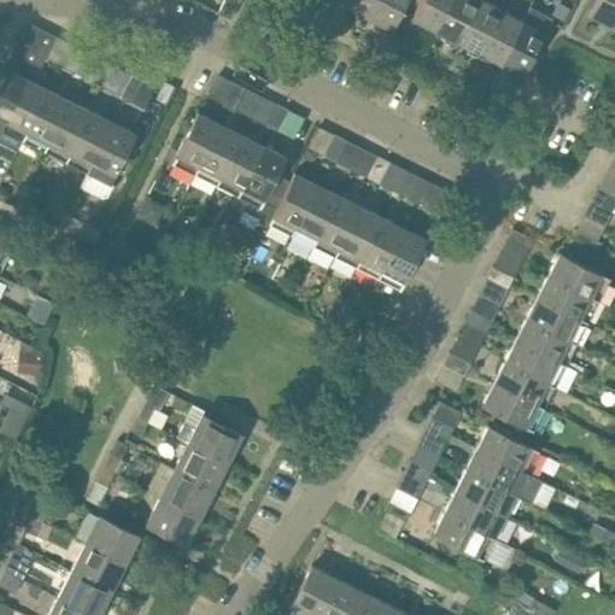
[(233,21),(242,0),(227,0),(221,15),(233,21)]
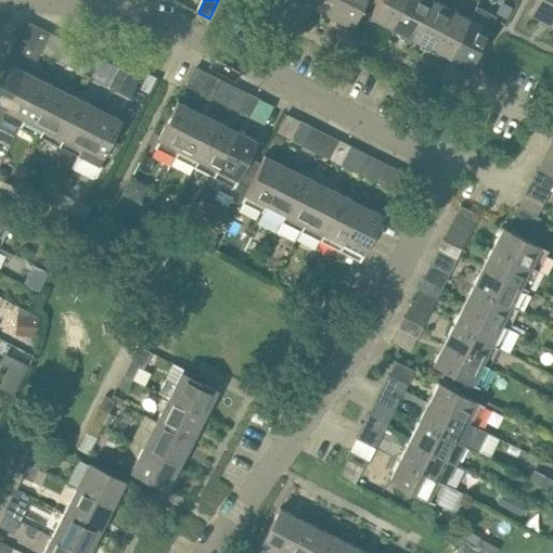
[(312,9),(317,0),(295,0),(305,5),(304,8),(311,12),(312,9)]
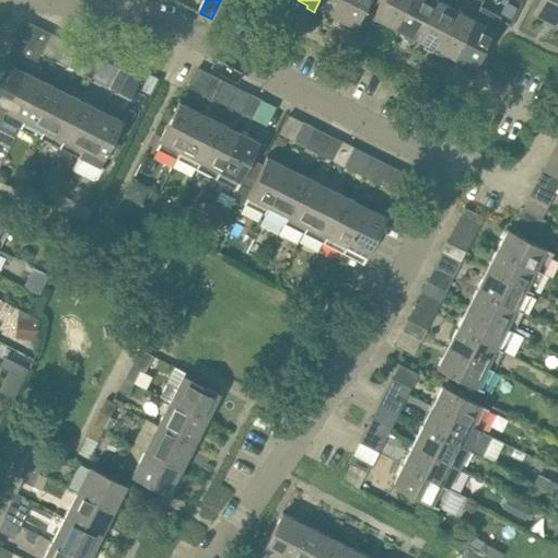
[(336,20),(345,0),(320,0),(315,9),(328,15),(326,18),(334,21),(335,19),(336,20)]
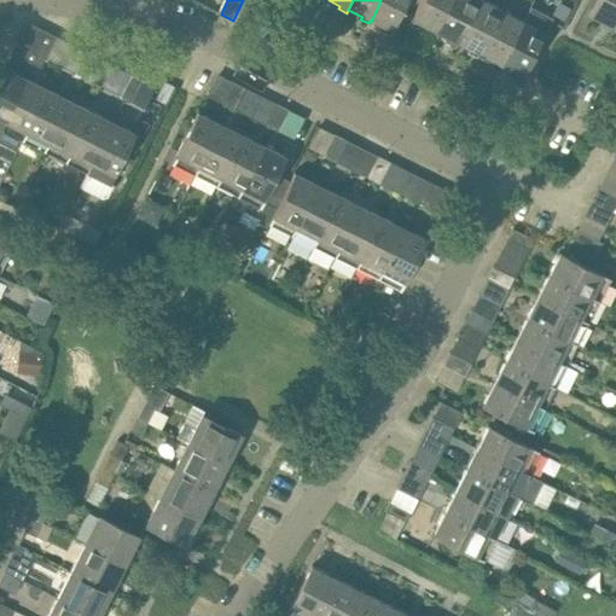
[(381,0),(371,22),(384,28),(382,32),(391,36),(394,33),(410,0),(381,0)]
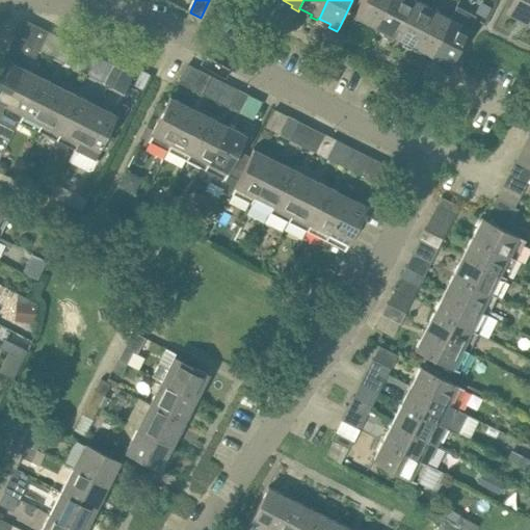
[(375,29),(390,0),(365,0),(355,19),(368,25),(367,28),(373,31),(374,28),(375,29)]
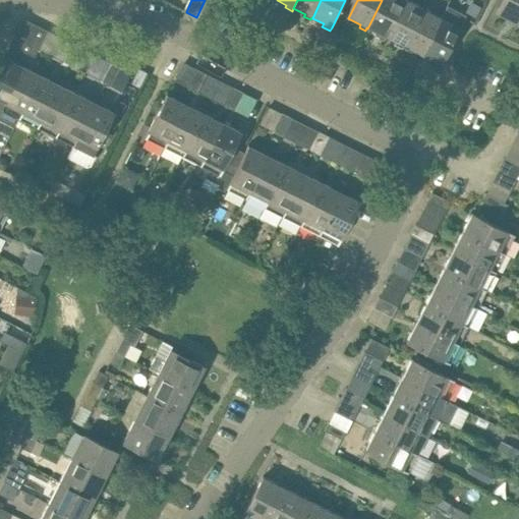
[(385,41),(386,38),(405,0),(382,0),(367,29),(379,35),(378,37),(385,41)]
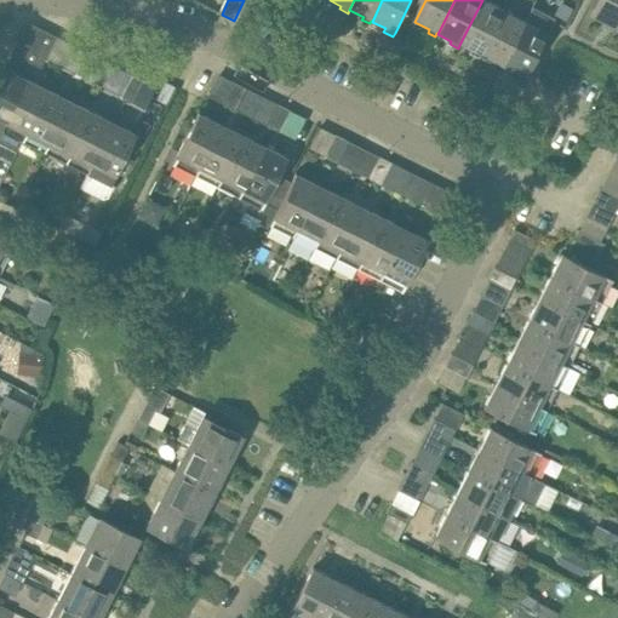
[(482,56),(505,10),(485,0),(482,0),(459,45),(473,51),(470,55),(480,59),(482,56)]
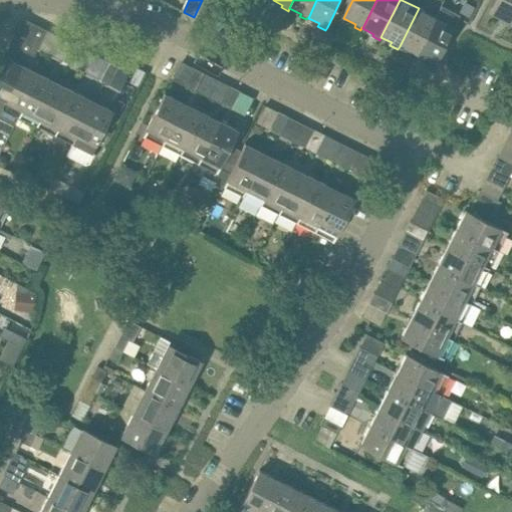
[(511,24),(511,0),(498,0),(491,15),(503,21),(502,23),(509,27),(510,24),(511,24)]
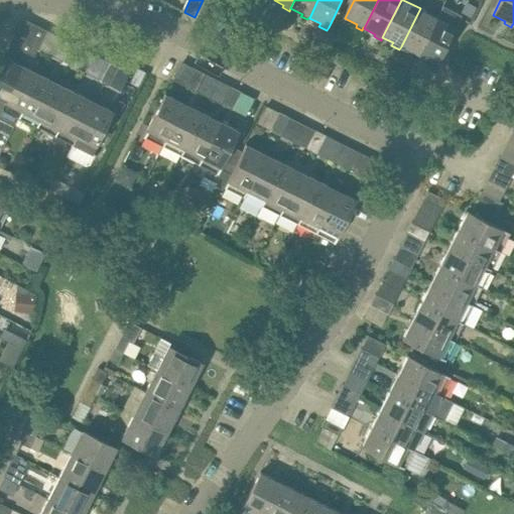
[(464,16),(444,7),(438,18),(419,56),(430,61),(429,65),(435,68),(436,66),(438,66),(464,16)]
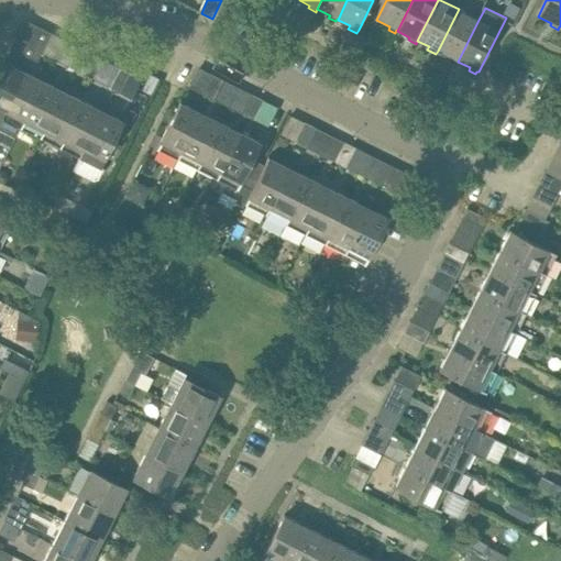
[(458,62),(479,20),(459,9),(438,51),(449,57),(448,61),(455,64),(458,62)]
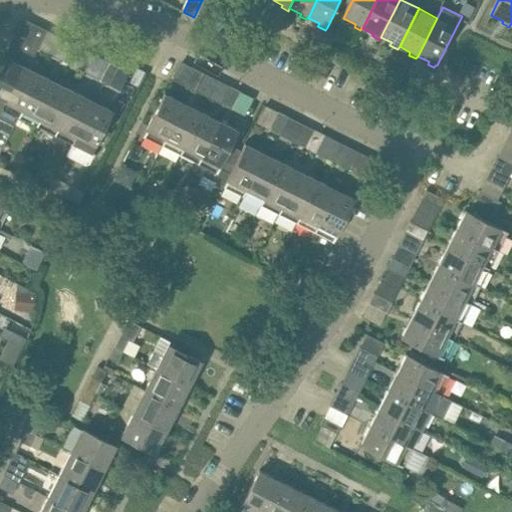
[(24,52),(35,31),(23,25),(16,38),(15,37),(10,46),(24,52)]
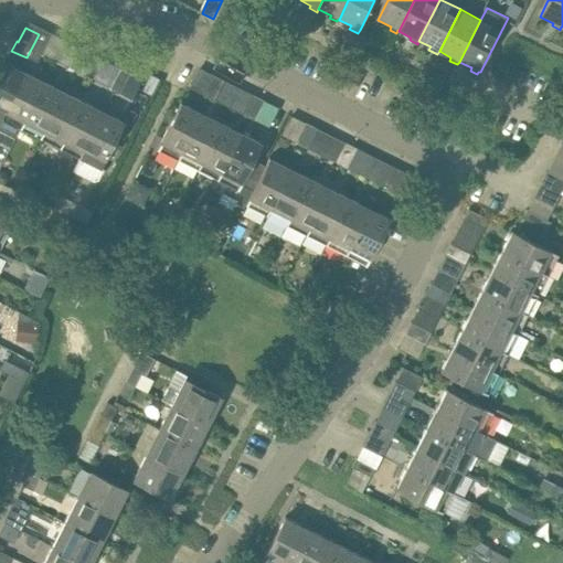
[(39,34),(27,57),(39,64),(53,35),(41,29),(39,34)]
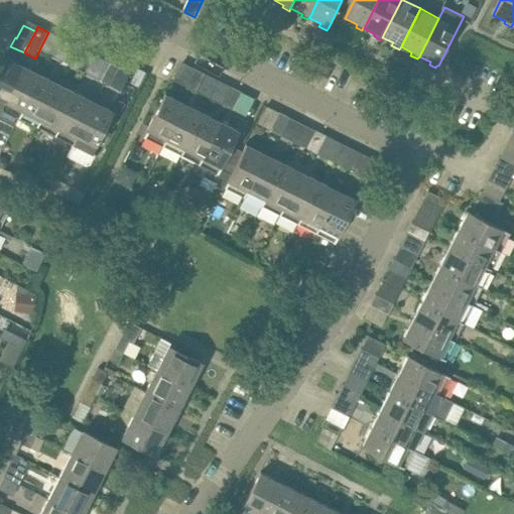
[(74,44),(69,53),(80,59),(84,50),(74,44)]
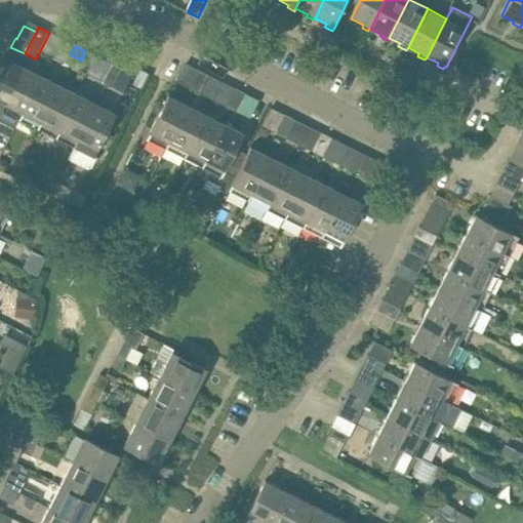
[(81,61),(70,54),(66,64),(77,69),(81,61)]
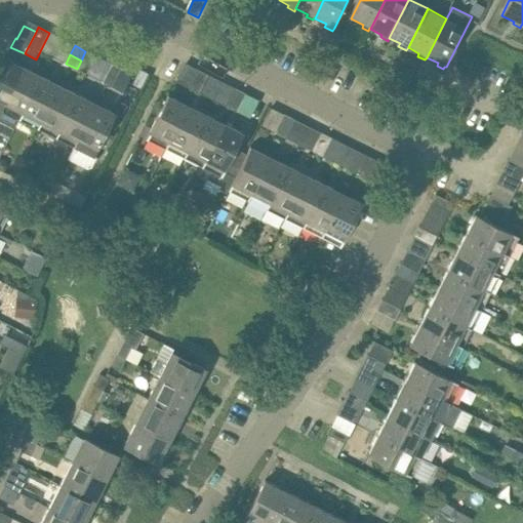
[(0,68),(0,110),(2,112),(25,68),(5,58),(0,68)]
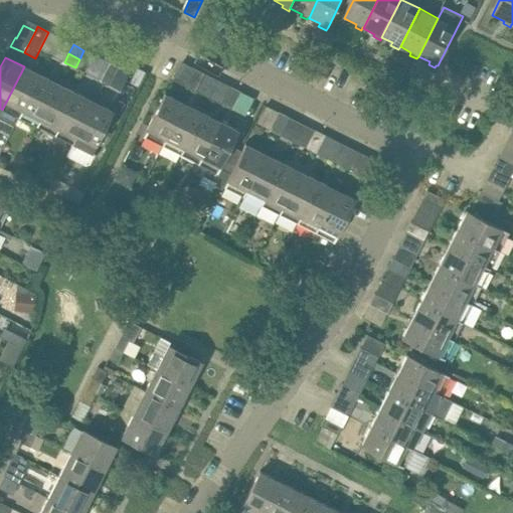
[(105,71),(116,77),(120,68),(109,62),(105,71)]
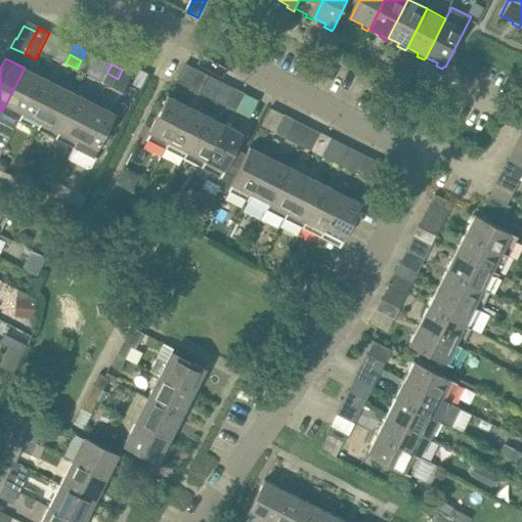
[(20,121),(43,77),(25,68),(2,112),(20,121)]
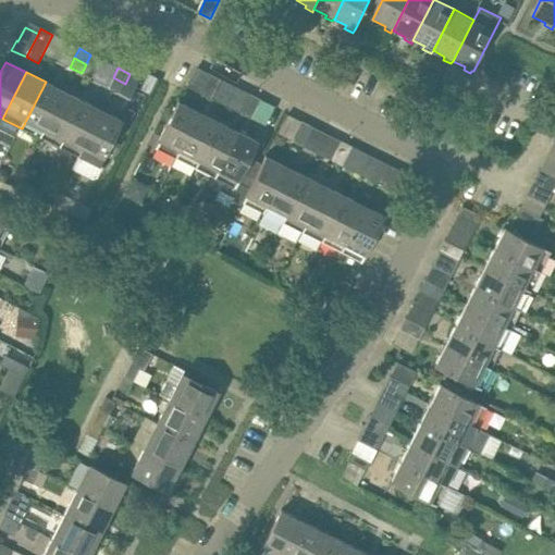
[(207,85),(218,90),(223,81),(211,75),(207,85)]
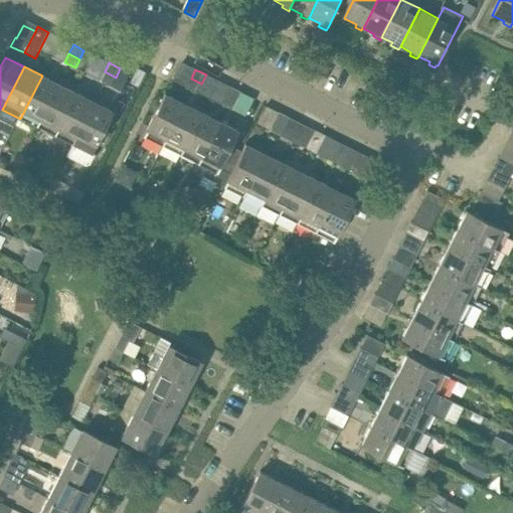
[(116,77),(105,71),(100,80),(111,86),(116,77)]
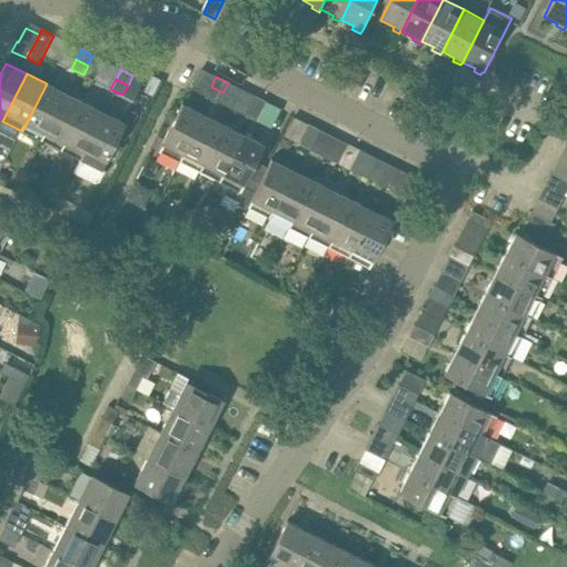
[(42,141),(66,93),(47,83),(22,131),(42,141)]
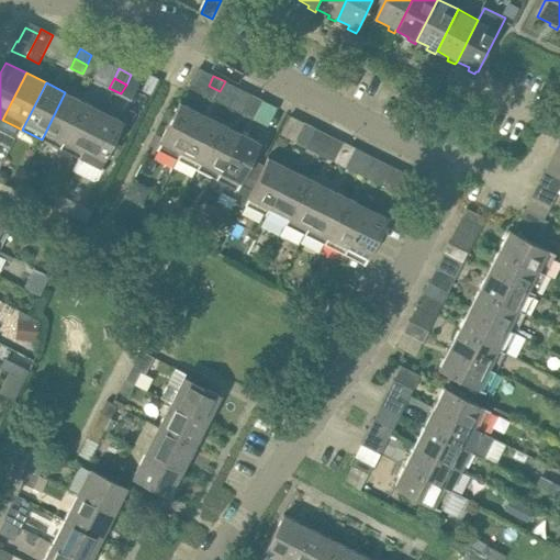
[(220,91),(209,86),(204,96),(215,101),(220,91)]
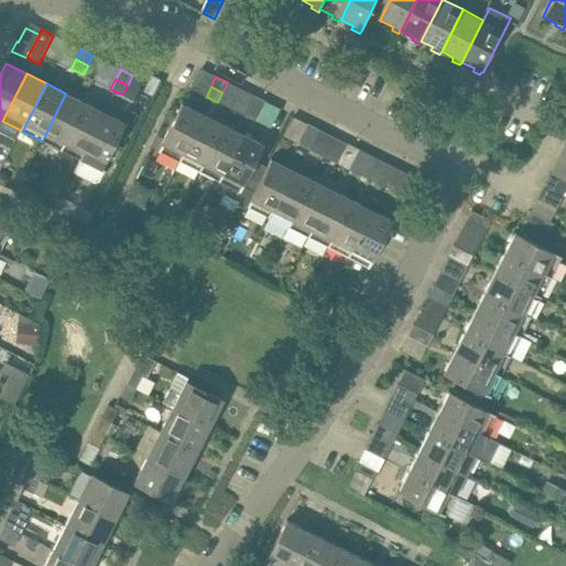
[(86,103),(66,93),(42,141),(62,151),(86,103)]
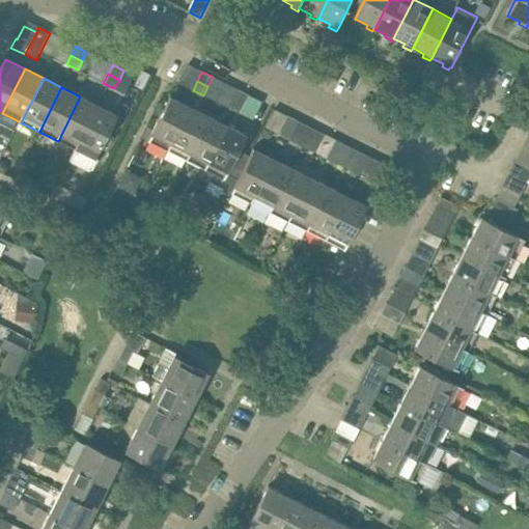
[(239,90),(234,100),(245,105),(250,95),(239,90)]
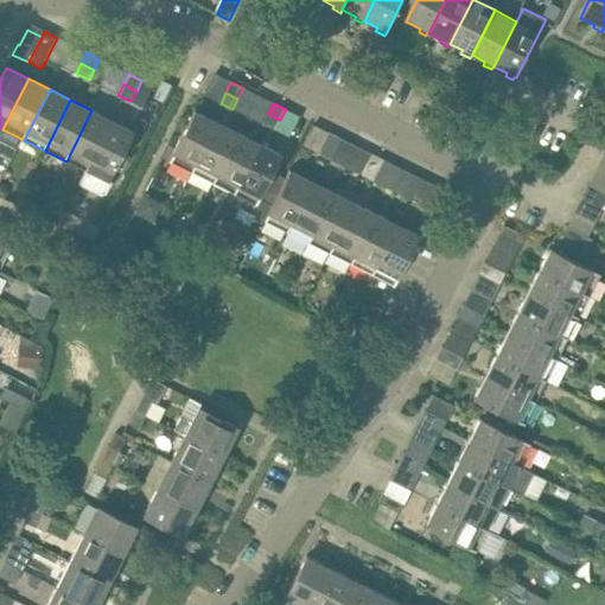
[(67,161),(88,172),(113,121),(91,110),(67,161)]
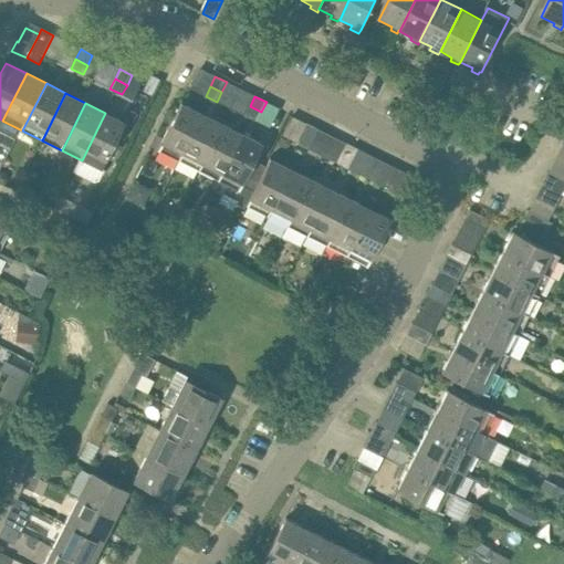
[(180,162),(204,115),(183,104),(159,152),(180,162)]
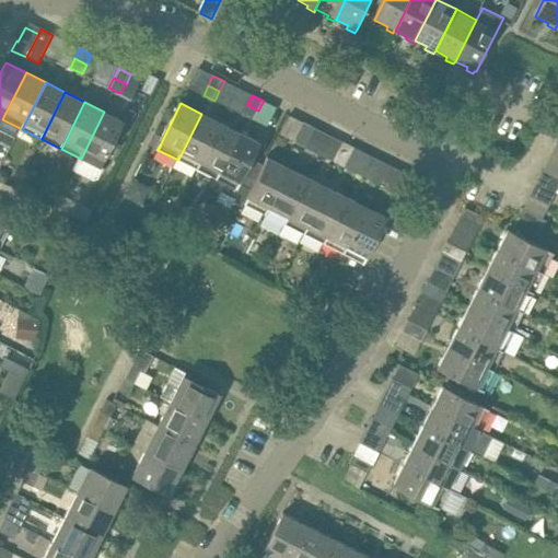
[(254,120),(258,111),(247,105),(242,115),(254,120)]
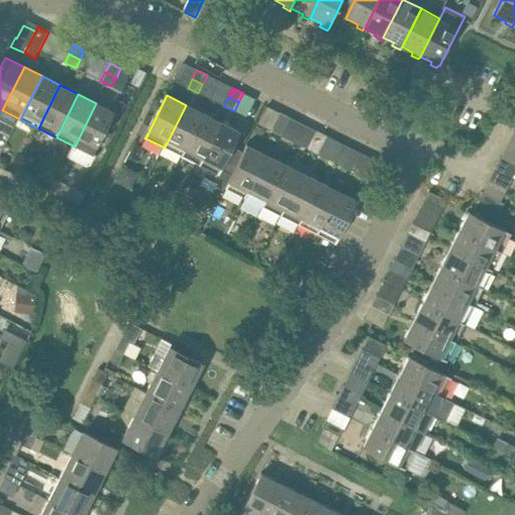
[(115,113),(96,103),(75,146),(93,156),(115,113)]
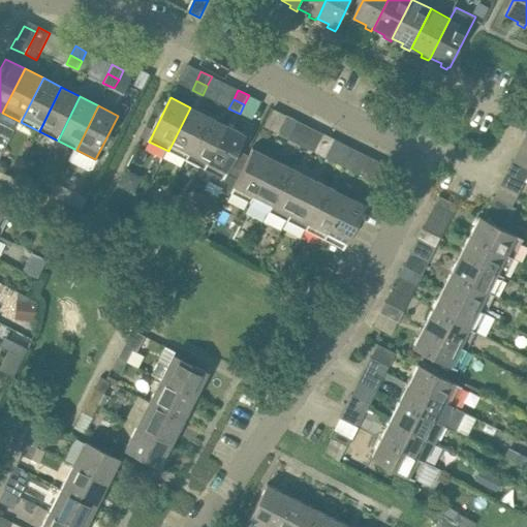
[(187,160),(209,117),(190,107),(168,151),(187,160)]
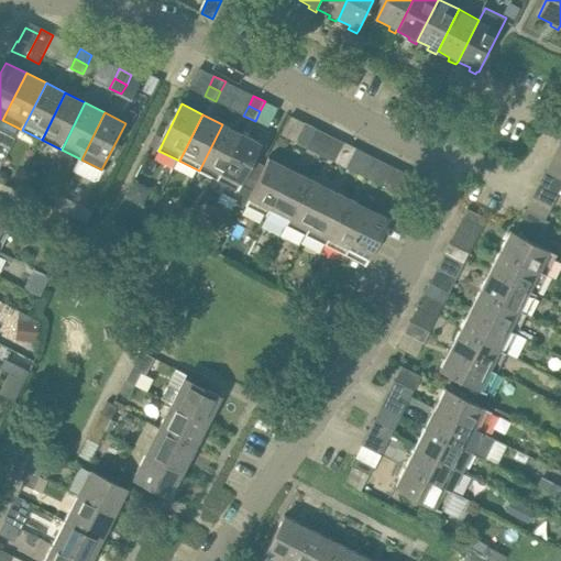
[(306,123),(301,133),(312,140),(318,130),(306,123)]
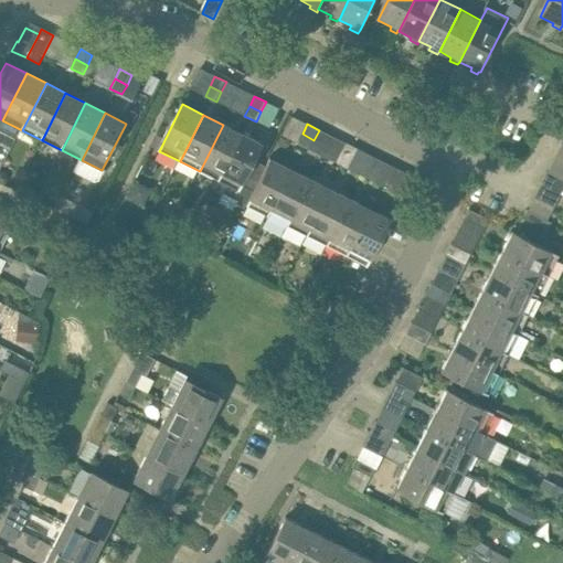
[(219,181),(243,134),(223,125),(200,171),(219,181)]
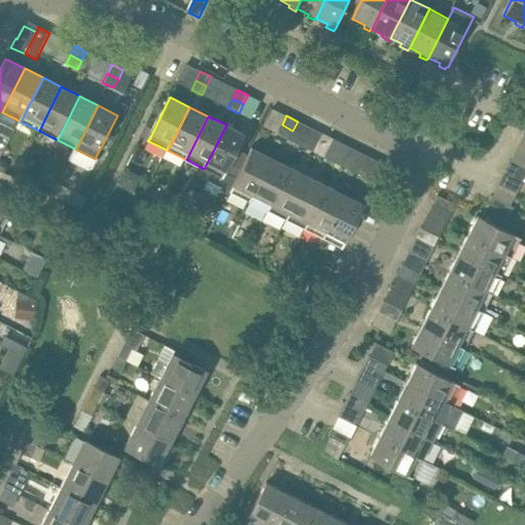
[(246,135),(226,125),(204,169),(200,177),(231,193),(248,156),(238,151),(246,135)]
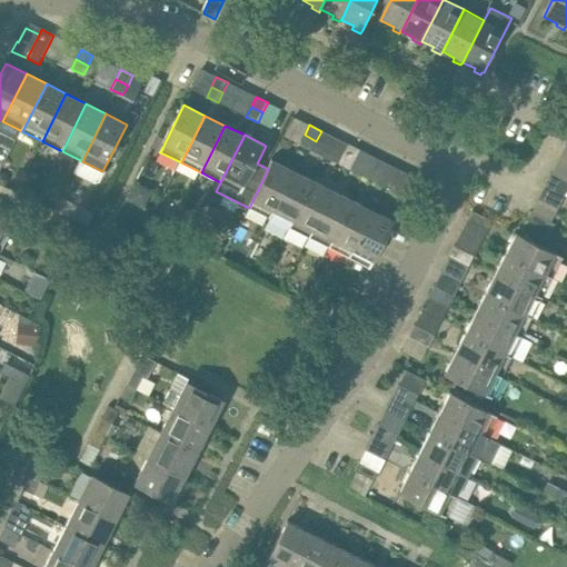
[(316,141),(305,135),(299,145),(311,150),(316,141)]
